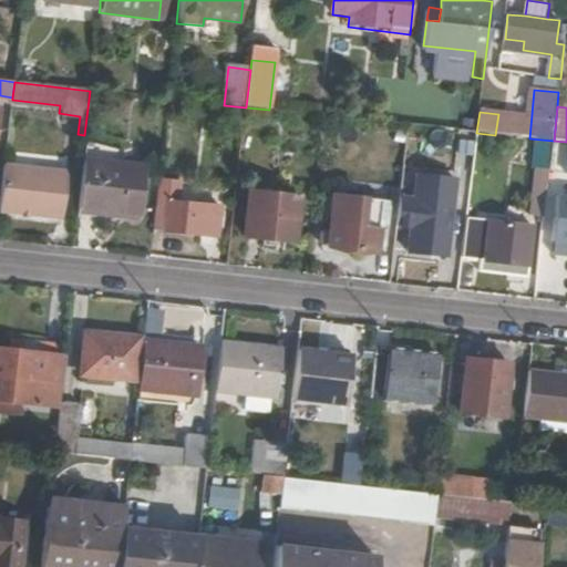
[(566,142),(554,141),(549,173),(566,175),(566,142)]
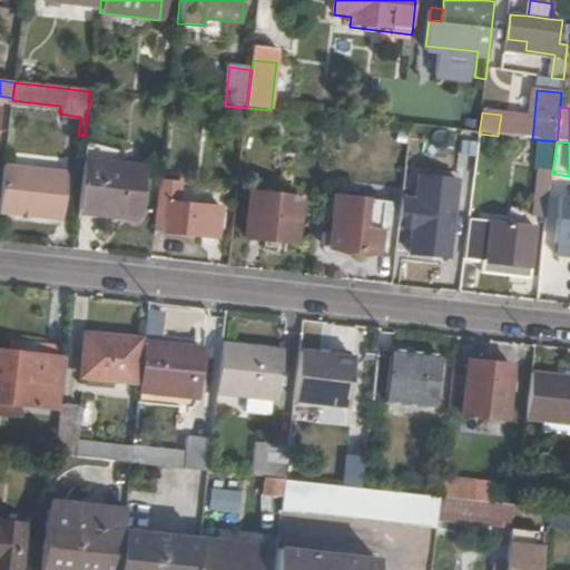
[(82,161),(77,210),(139,217),(144,169),(82,161)]
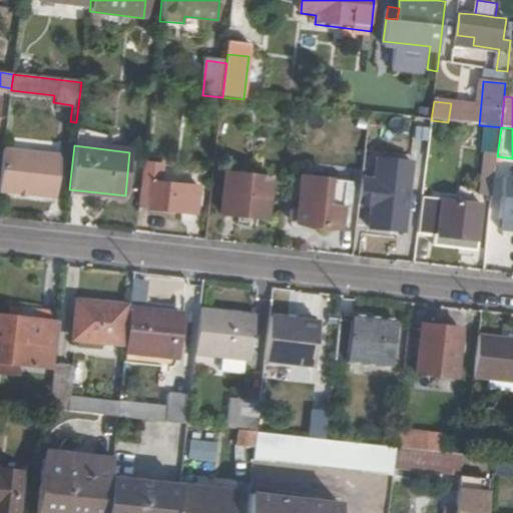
[(4,148),(0,182),(0,191),(56,198),(61,155),(4,148)]
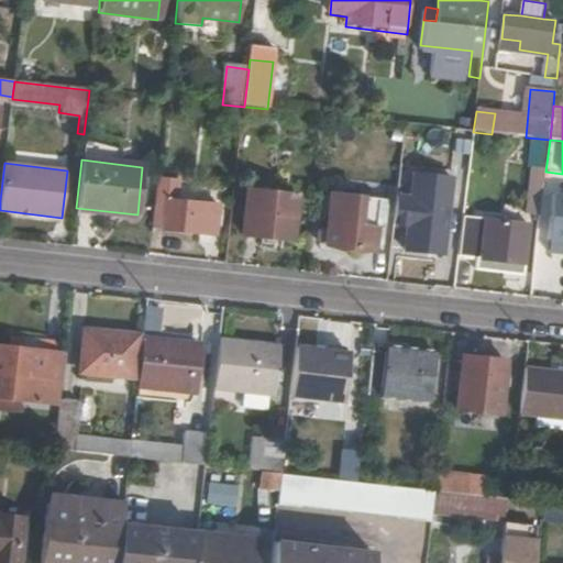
[(536,170),(531,217),(540,218),(545,172),(536,170)]
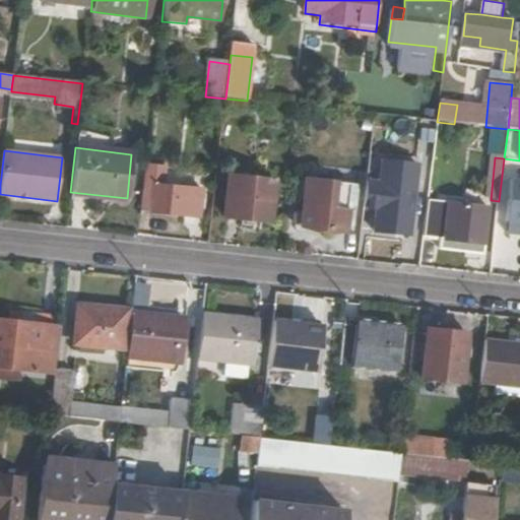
[(365,181),(362,207),(377,208),(374,232),(407,235),(415,165),(382,160),(380,183),(365,181)]
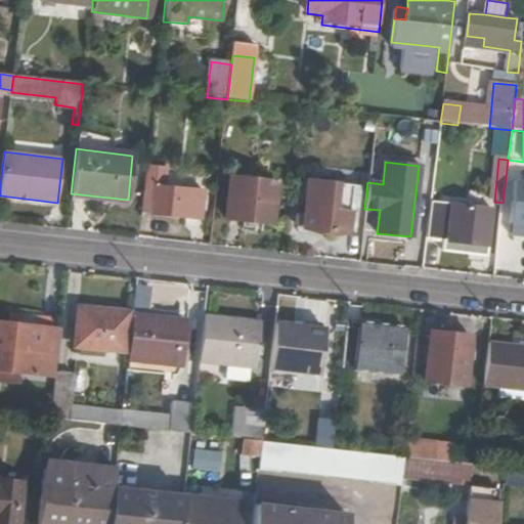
[(146,167),(141,213),(202,220),(205,192),(166,187),(169,169),(146,167)]
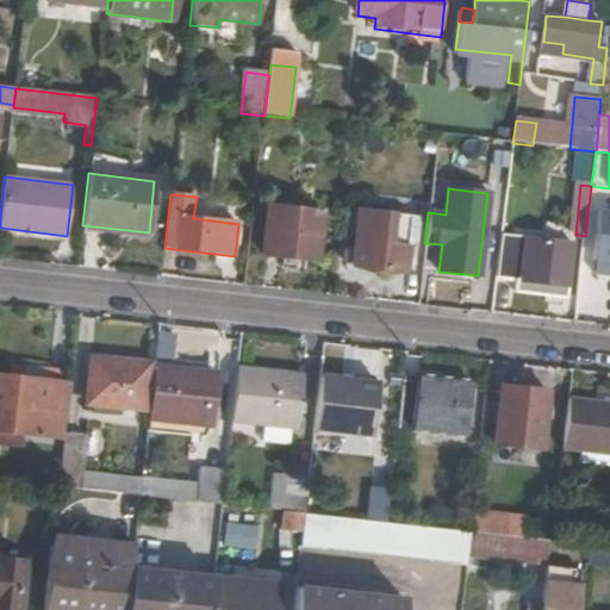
[(263,209),(257,255),(312,262),(319,216),(263,209)]
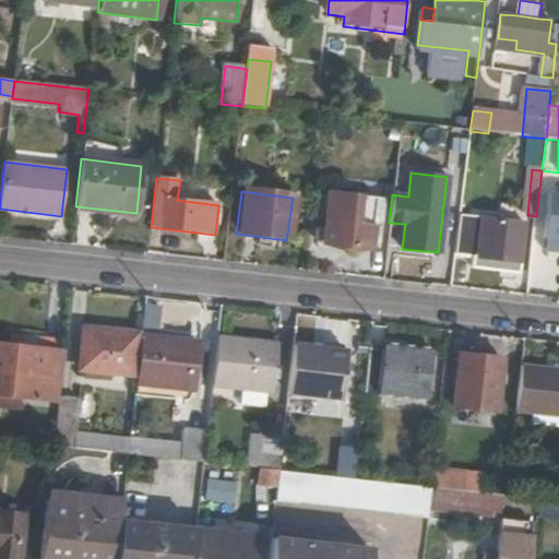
[(329,194),(324,229),(318,228),(312,232),(311,238),(316,242),(322,244),(322,246),(367,250),(370,223),(373,200),(329,194)]
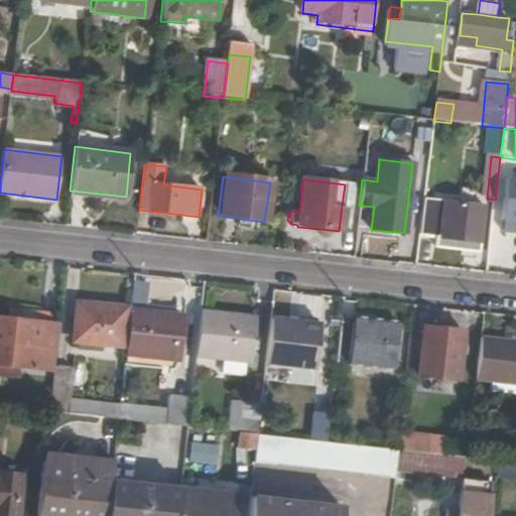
[(515,179),(508,179),(503,221),(515,222),(515,179)]
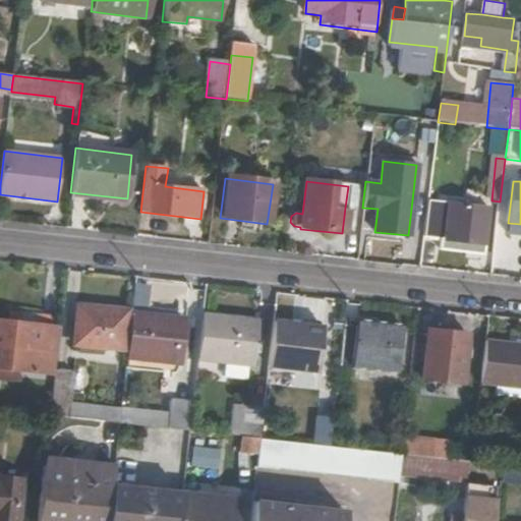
[(348,186),(345,208),(354,209),(357,187),(348,186)]
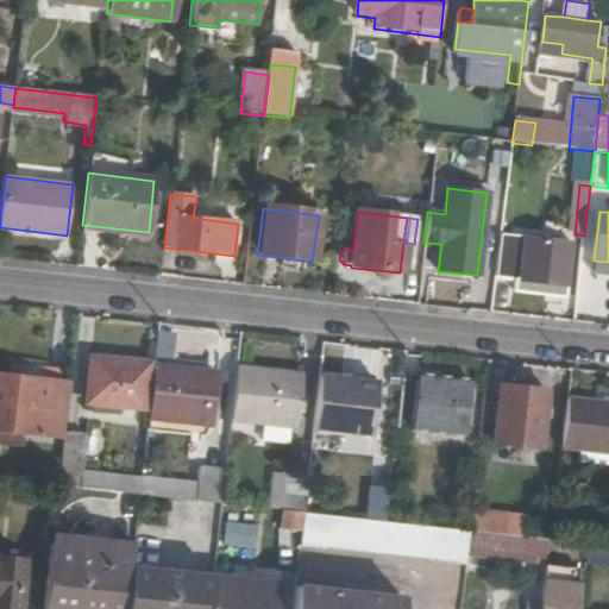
[(501,237),(496,280),(514,282),(513,294),(565,299),(572,245),(501,237)]
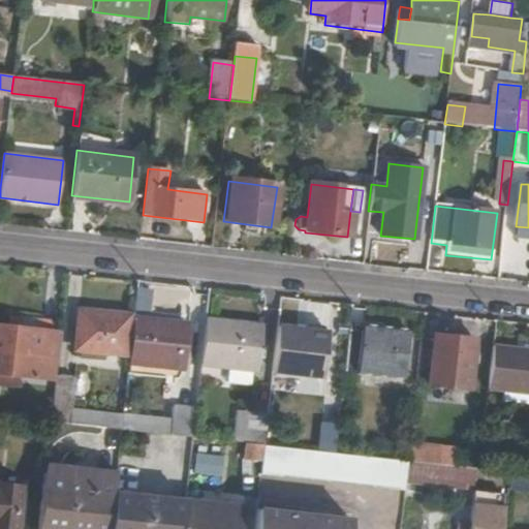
[(78,313),(72,351),(125,358),(129,319),(78,313)]
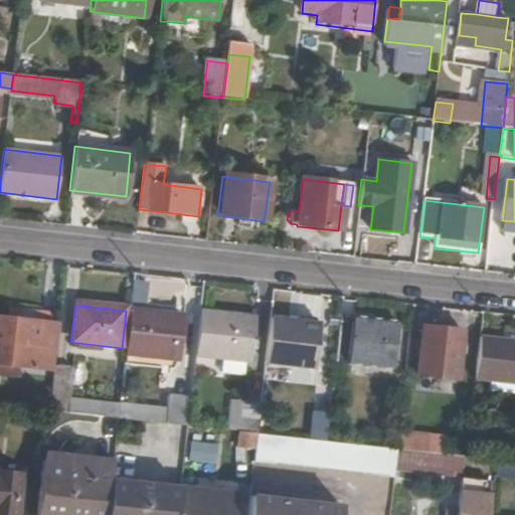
[(6,311),(4,322),(56,329),(57,317),(6,311)]
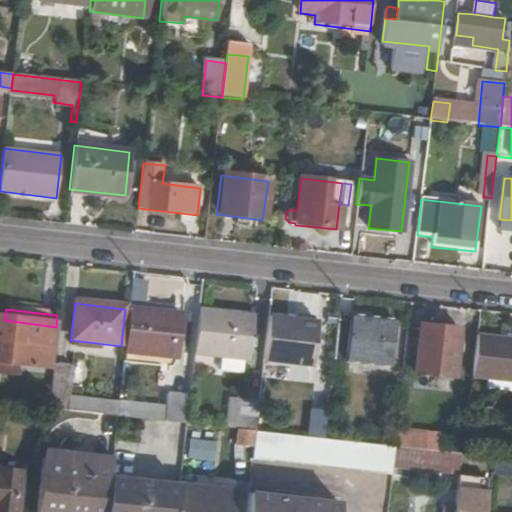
[(198,310),(194,352),(248,358),(252,316),(198,310)]
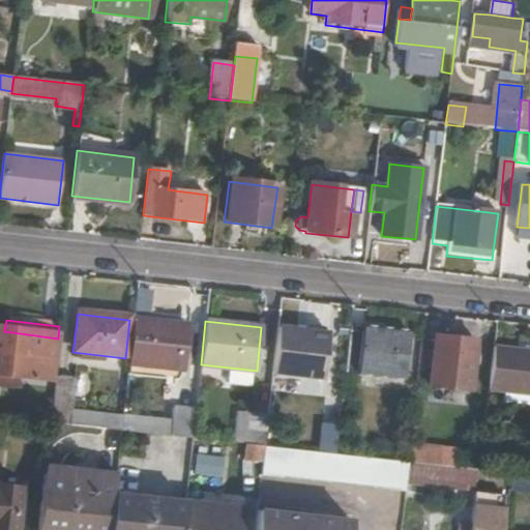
[(135,322),(129,366),(181,372),(183,348),(175,347),(177,327),(135,322)]
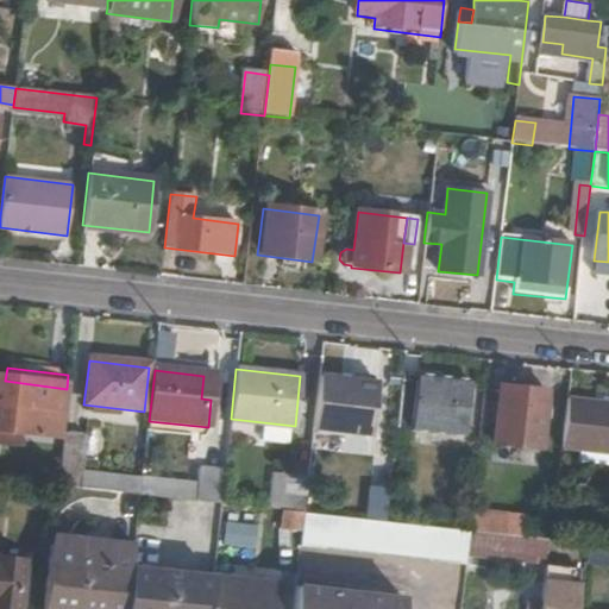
[(397,374),(391,427),(458,435),(465,382),(397,374)]
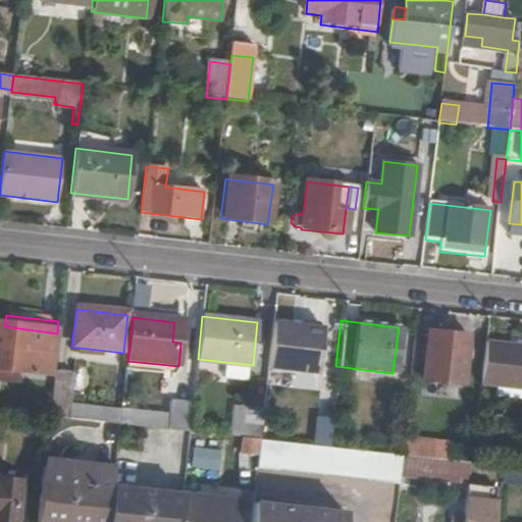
[(174,322),(172,342),(180,343),(184,322),(174,322)]
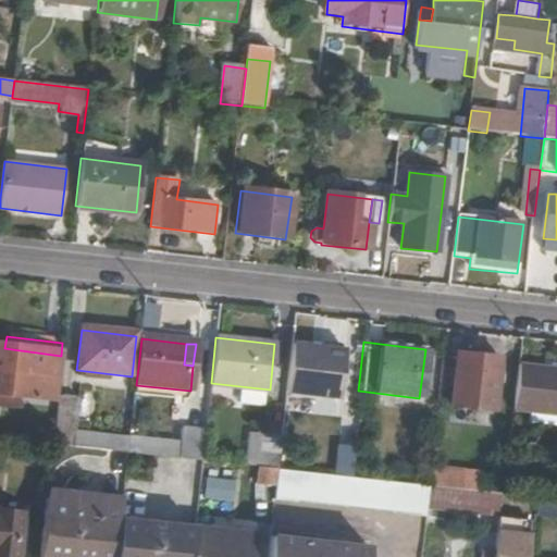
[(289,344),(285,391),(337,397),(342,350),(289,344)]
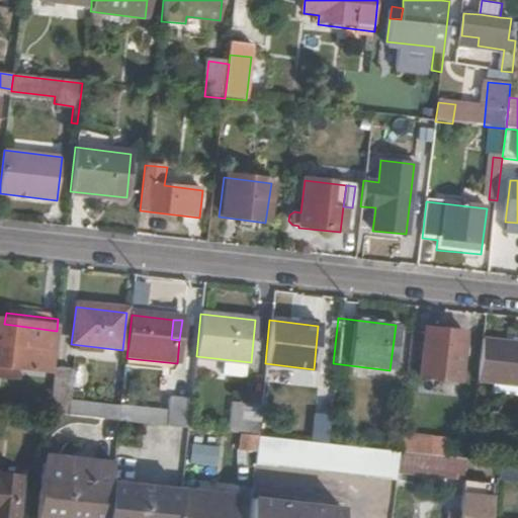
[(0,379),(6,380),(7,369),(52,373),(52,370),(57,331),(4,324),(0,323),(0,379)]
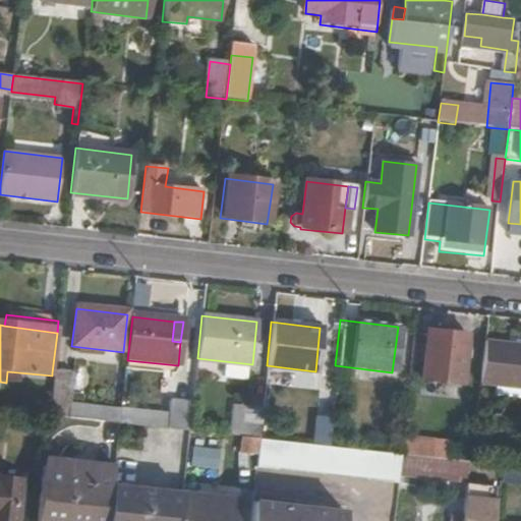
[(429,334),(424,381),(465,385),(470,338),(429,334)]
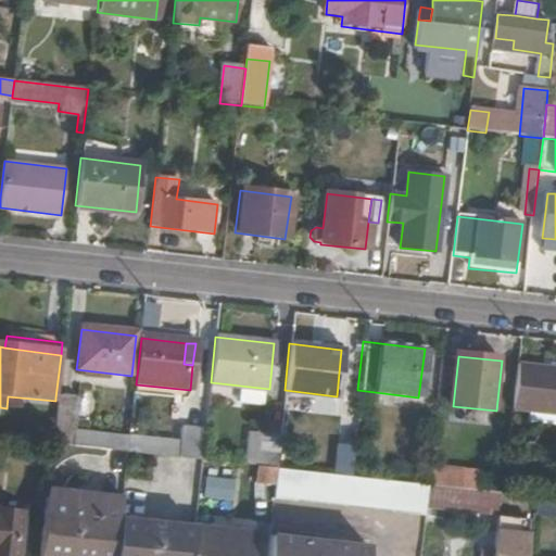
[(555,368),(526,365),(520,409),(555,414),(555,368)]
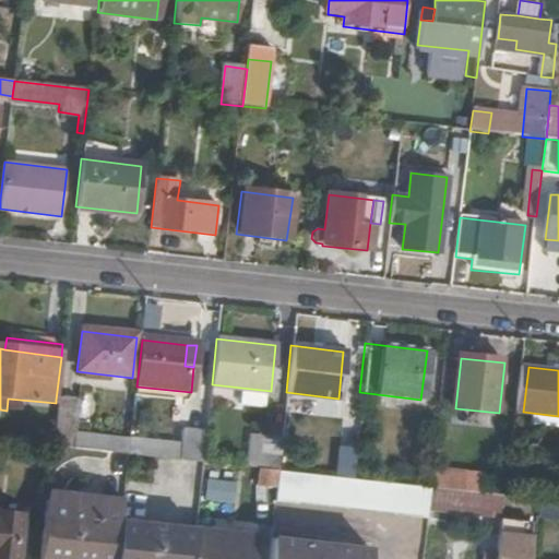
[(56,403),(51,447),(52,447),(129,455),(130,438),(73,432),(78,402),(56,400),(56,403)]
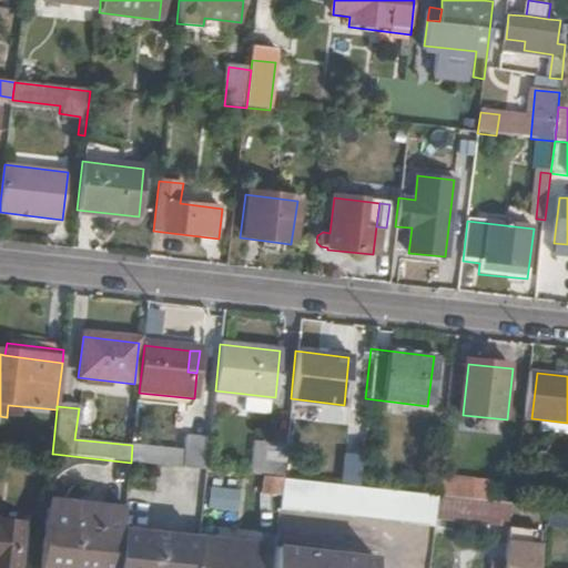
[(132,445),(131,463),(206,470),(210,439),(184,437),(182,449),(132,445)]
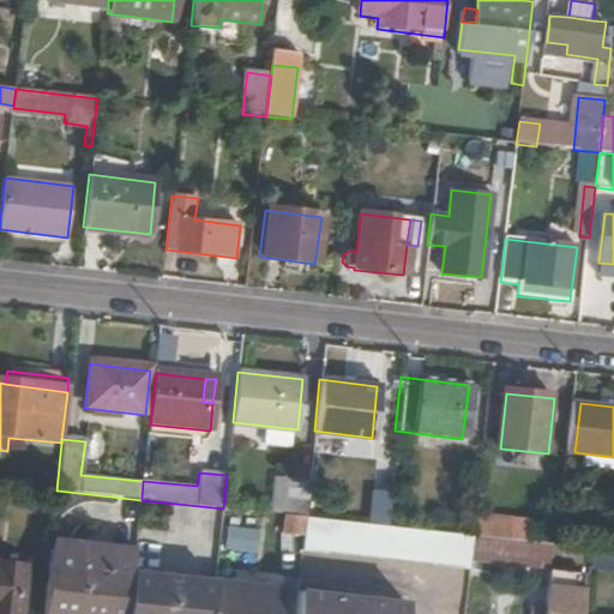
[(272,479),(269,513),(305,517),(308,482),(272,479)]
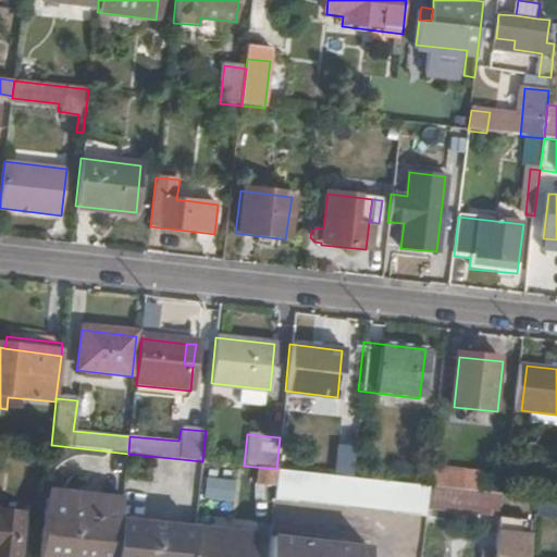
[(281,470),(276,499),(428,516),(429,504),(431,486),(348,478),(281,470)]
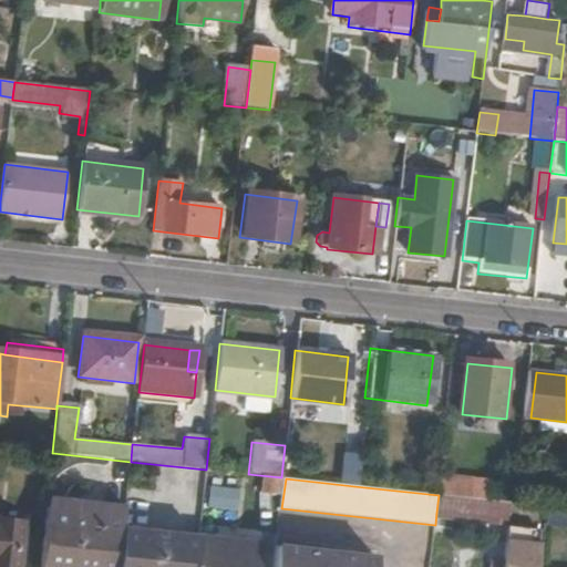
[(440,484),(439,495),(456,497),(459,485),(440,484)]
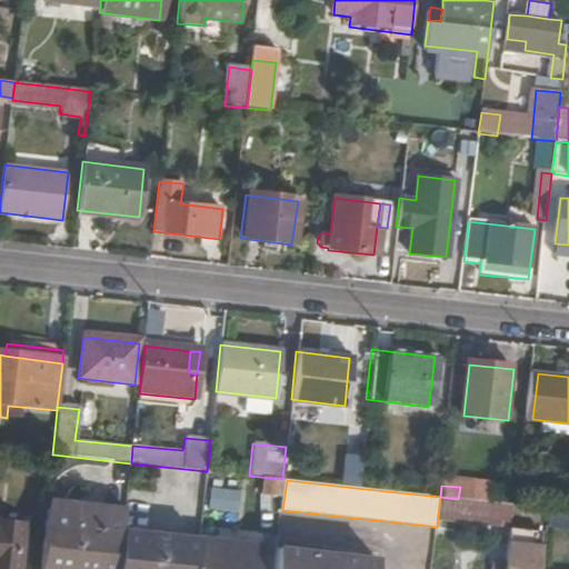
[(498,492),(497,502),(513,505),(520,506),(521,495),(498,492)]
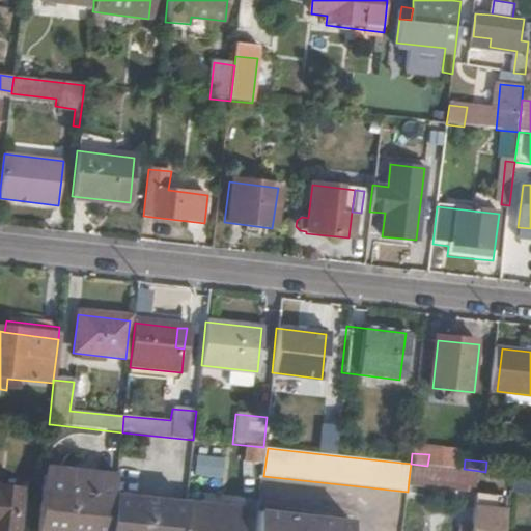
[(411,464),(409,480),(477,487),(479,471),(464,469),(427,466),(411,464)]
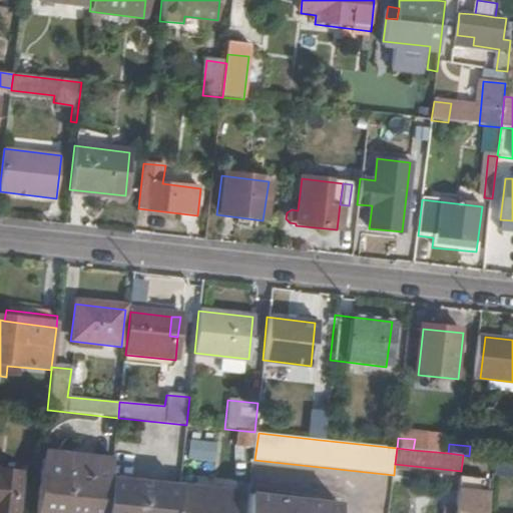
[(43,450),(37,511),(57,512),(106,512),(110,478),(111,473),(113,458),(43,450)]
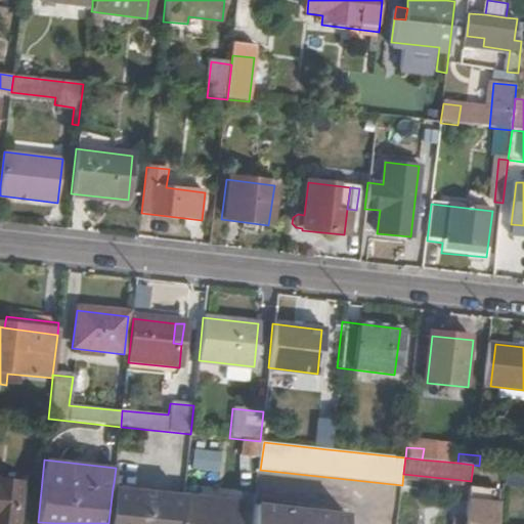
[(489,467),(486,486),(495,487),(497,468),(489,467)]
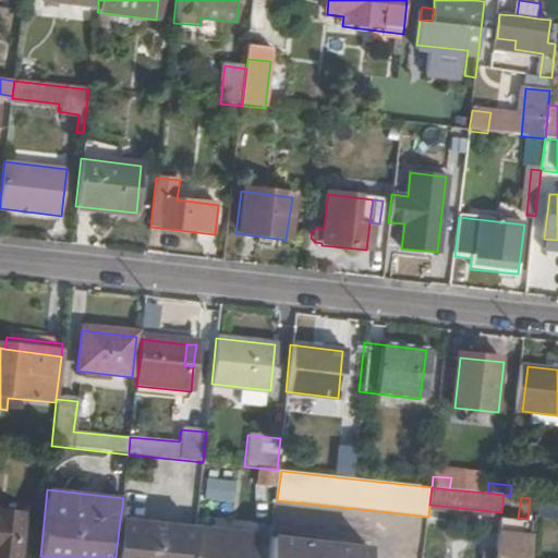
[(0,511),(0,557),(17,557),(22,514),(0,511)]
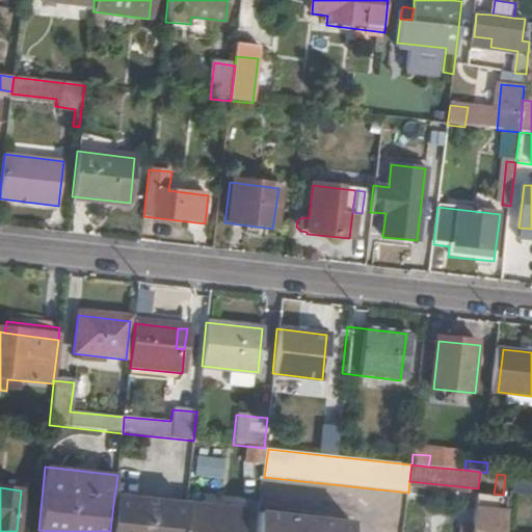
[(114,496),(110,531),(183,531),(186,503),(186,502),(169,500),(156,499),(155,500),(133,498),(114,496)]
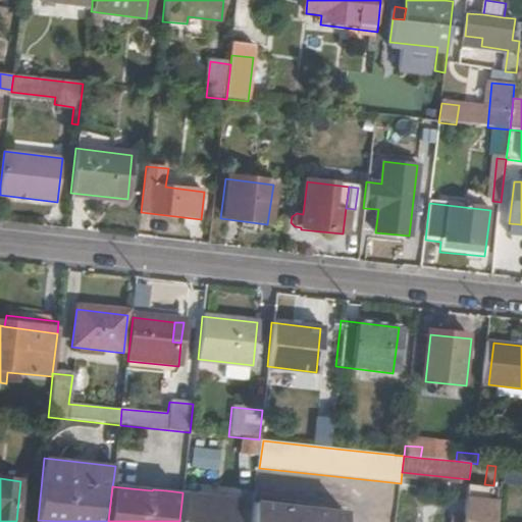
[(183,493),(179,521),(238,521),(241,500),(183,493)]
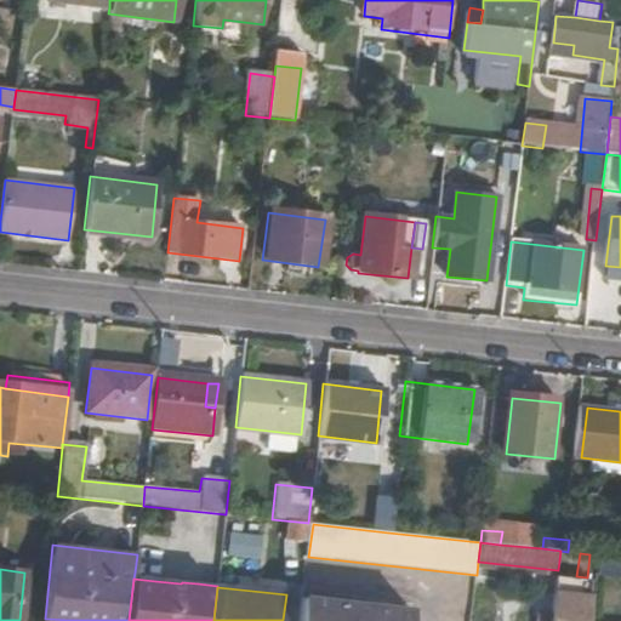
[(553,613),(552,620),(588,620),(591,596),(556,592),(553,613)]
